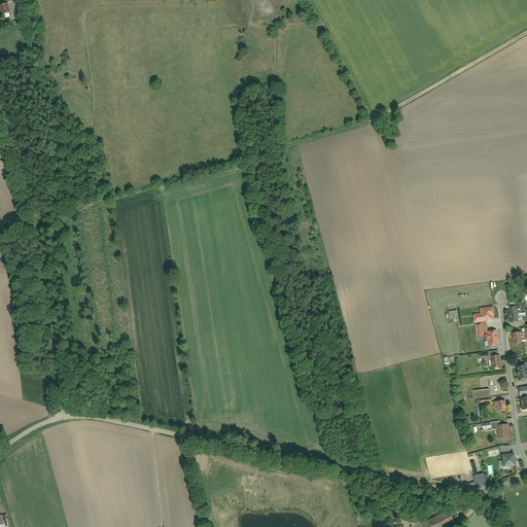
[(7,3),(0,5),(0,6),(2,15),(10,13),(10,12),(20,9),(16,2),(8,4),(7,3)]
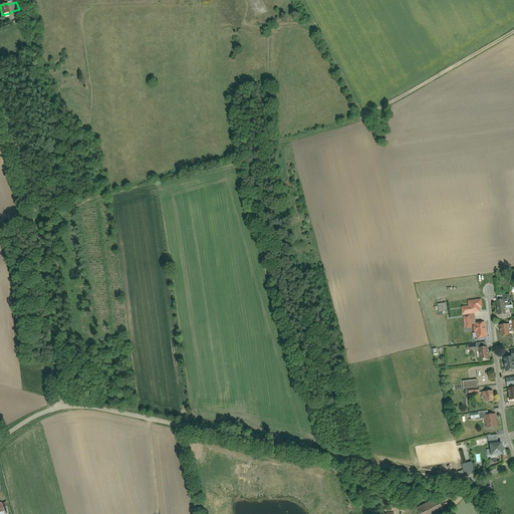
[(463,308),(463,315),(481,314),(481,308),(483,308),(483,301),(469,301),(469,308),(463,308)]
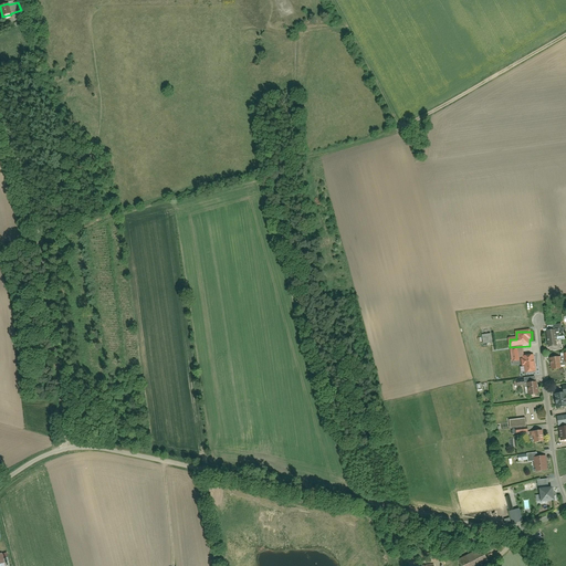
[(547,333),(548,342),(547,343),(548,353),(563,352),(563,341),(558,342),(557,332),(547,333)]
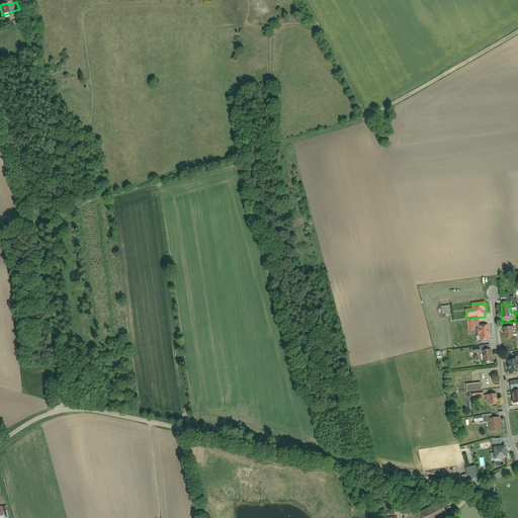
[(441,307),(442,316),(450,316),(449,307),(441,307)]
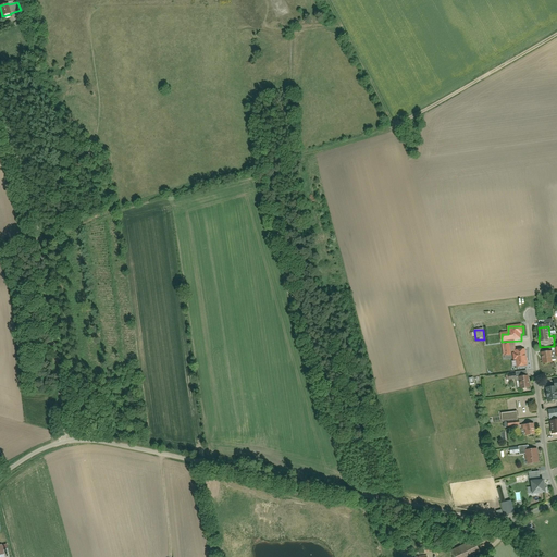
[(516,351),(517,368),(527,367),(527,350),(516,351)]
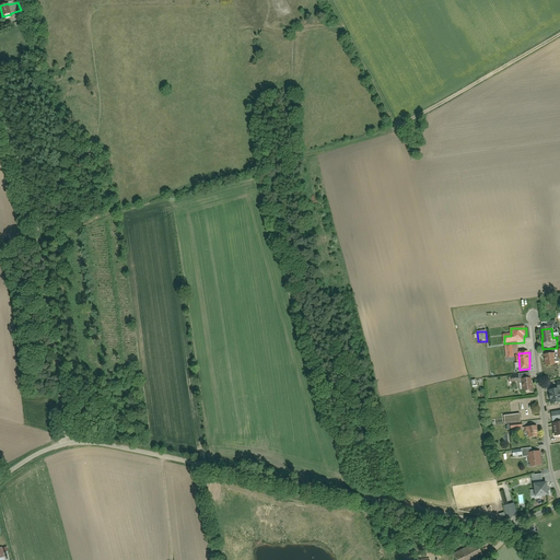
[(546,356),(546,366),(555,366),(555,356),(546,356)]
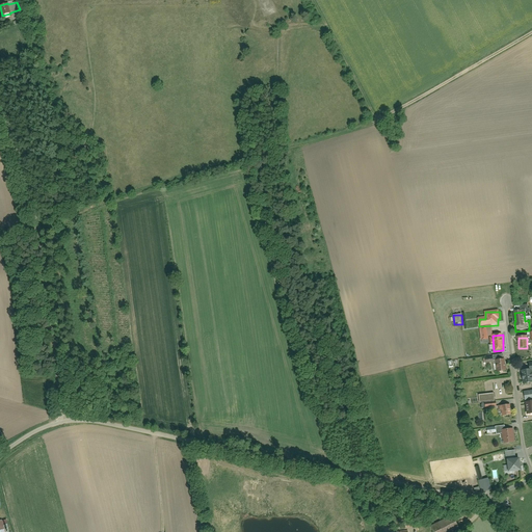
[(482,362),(483,368),(495,367),(496,374),(504,373),(503,361),(482,362)]
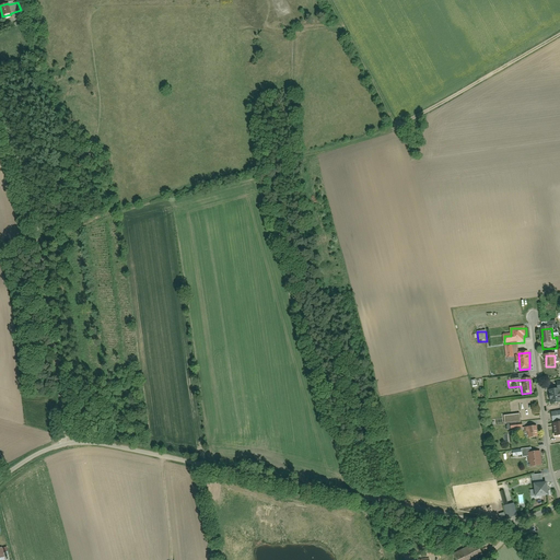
[(559,388),(550,389),(551,405),(559,404),(559,388)]
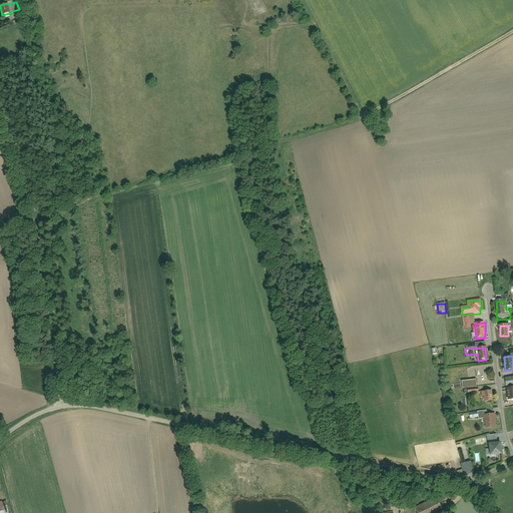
[(482,392),(483,402),(494,402),(493,392),(482,392)]
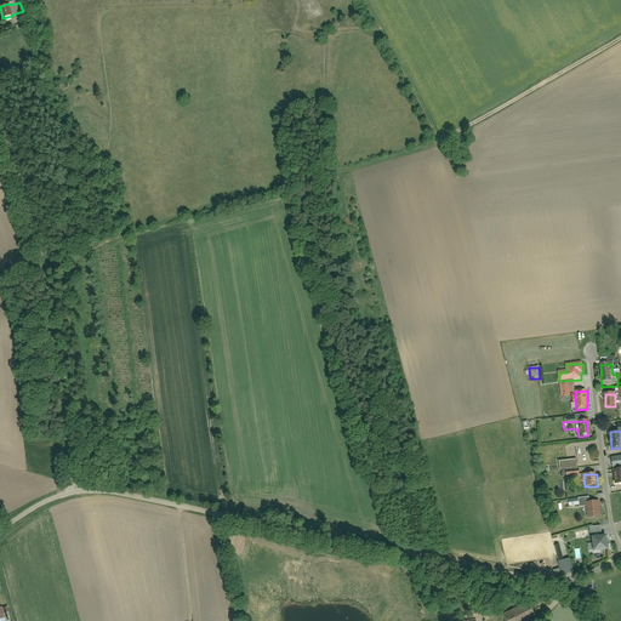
[(586,507),(587,518),(602,517),(600,502),(593,502),(593,497),(570,499),(570,507),(586,507)]
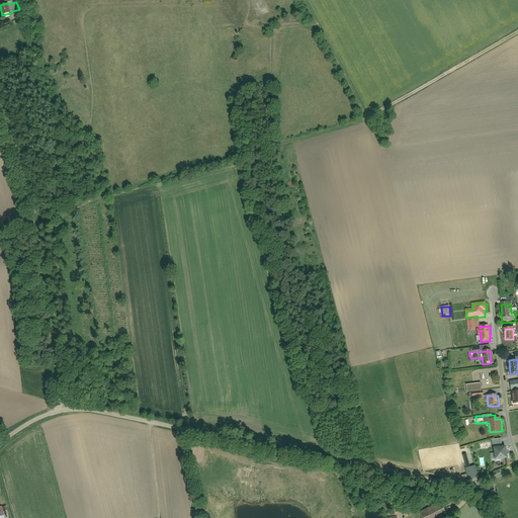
[(505,447),(494,448),(495,459),(506,458),(505,447)]
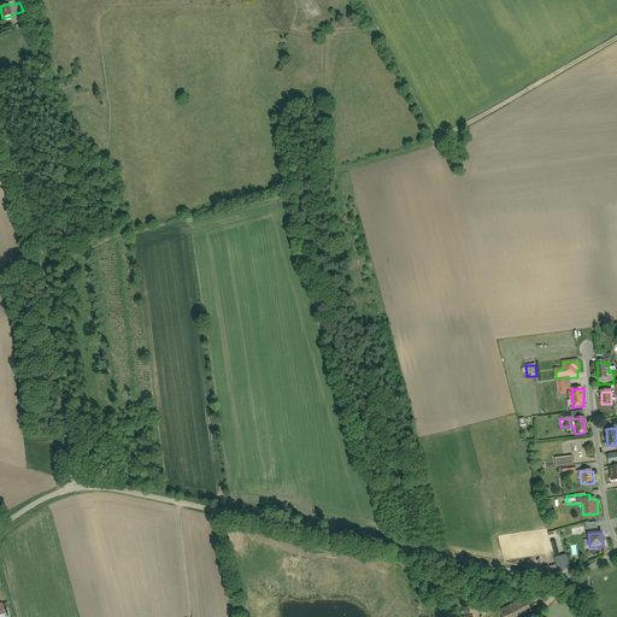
[(551,542),(554,557),(560,556),(557,541),(551,542)]
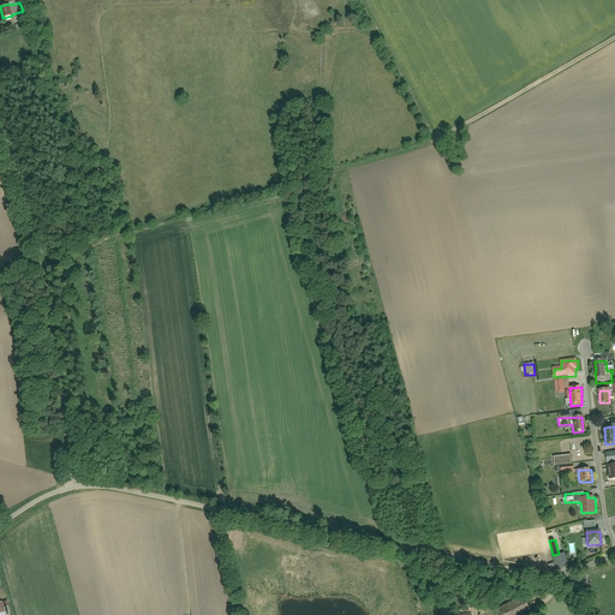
[(523,595),(496,608),(500,614),(530,614),(532,614),(523,595)]
